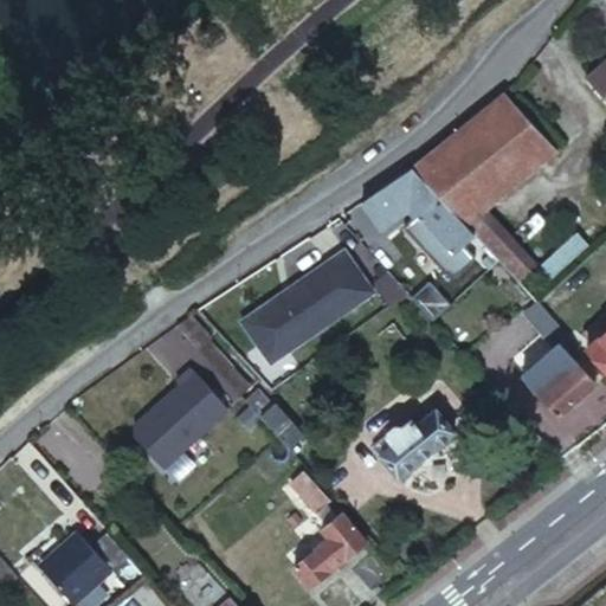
[(605,91),(605,53),(587,71),(605,91)]
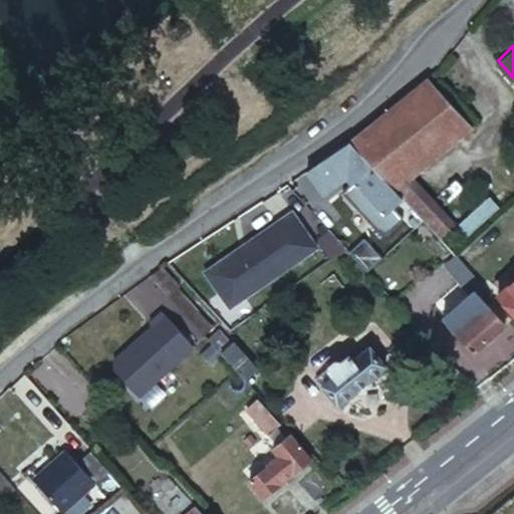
[(357,132),(346,141),(392,191),(465,122),(429,78),(425,76),(357,132)]
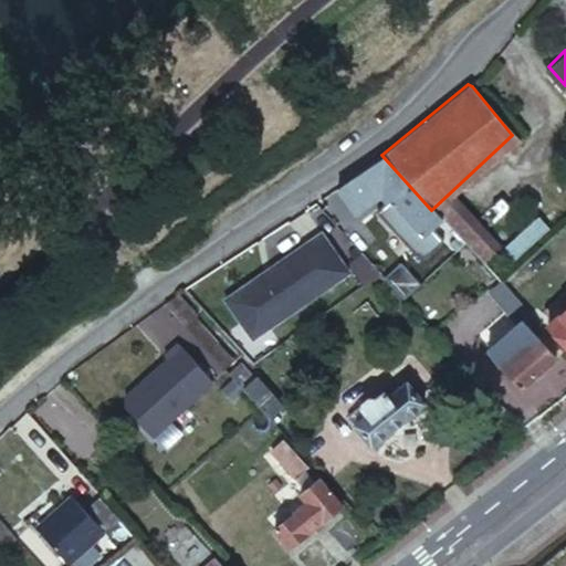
[(538,216),(504,245),(514,258),(548,227),(538,216)]
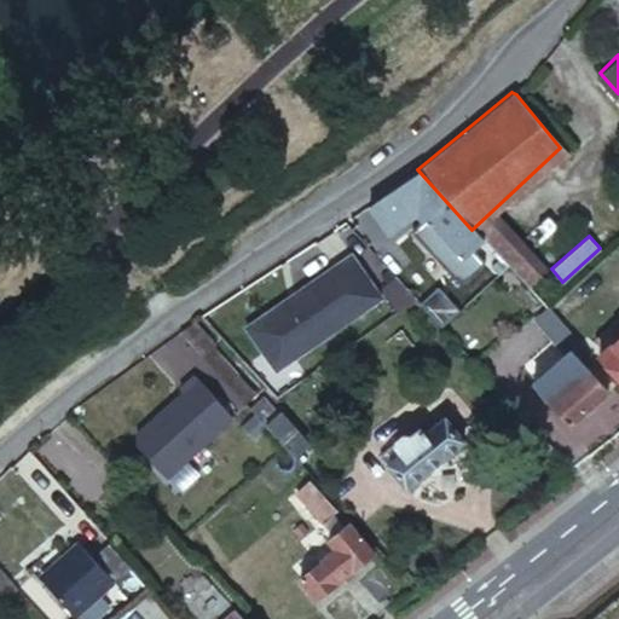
[(243,322),(275,370),(385,299),(354,250),(243,322)]
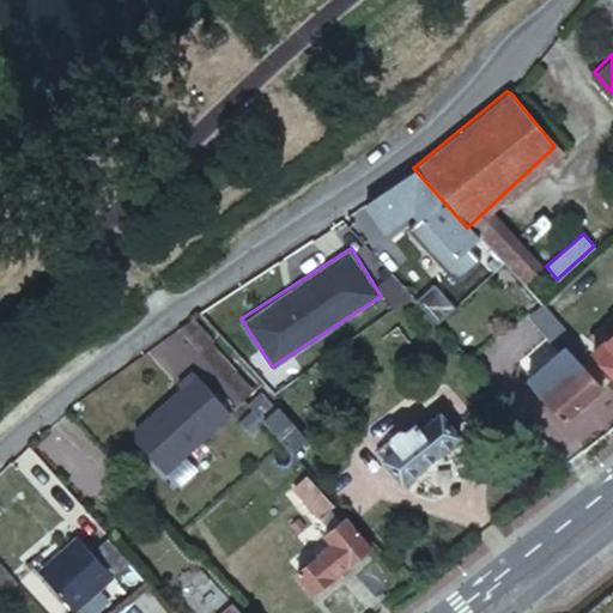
[(530,305),(504,329),(521,347),(547,323),(530,305)]
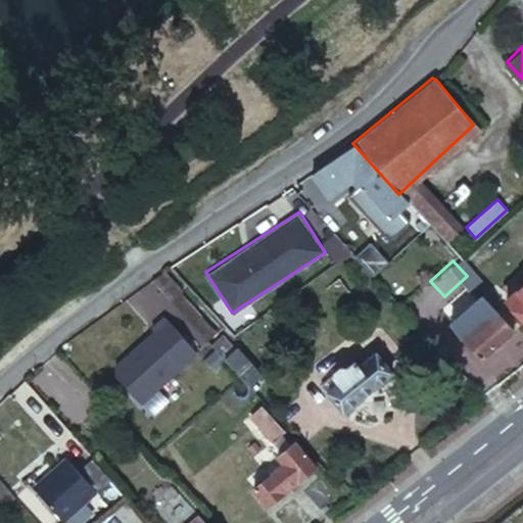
[(504,283),(511,292),(520,284),(512,276),(504,283)]
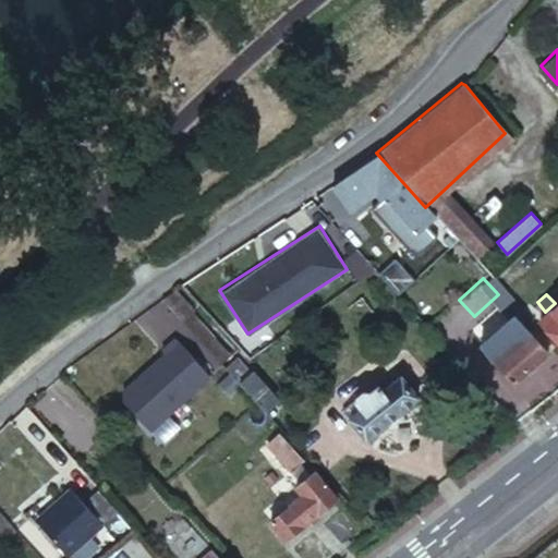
[(516,339),(532,324),(509,298),(494,314),(516,339)]
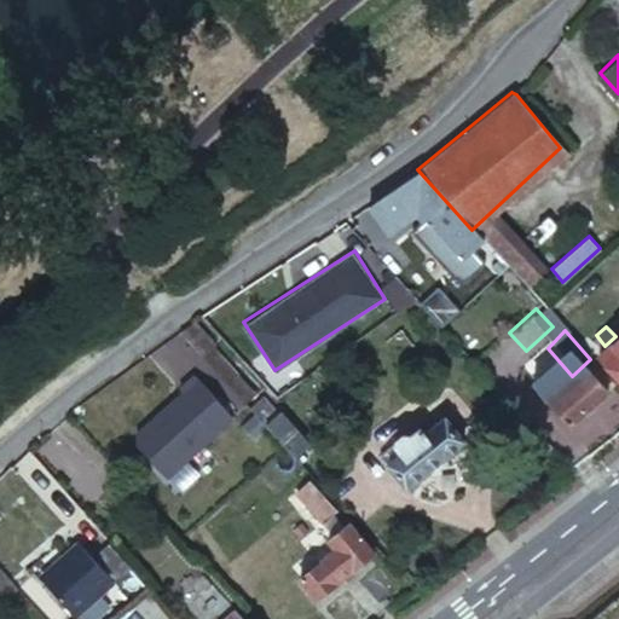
[(605,346),(599,353),(618,376),(618,331),(615,336),(605,346)]
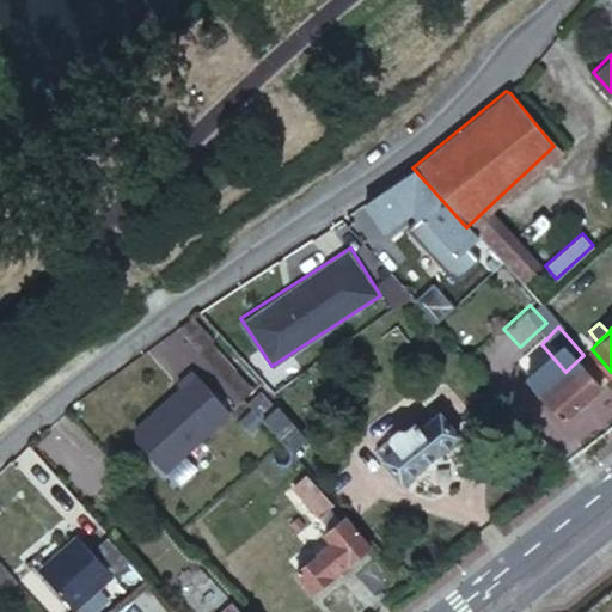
[(592,363),(583,355),(565,372),(549,387),(568,407),(601,375),(592,363)]
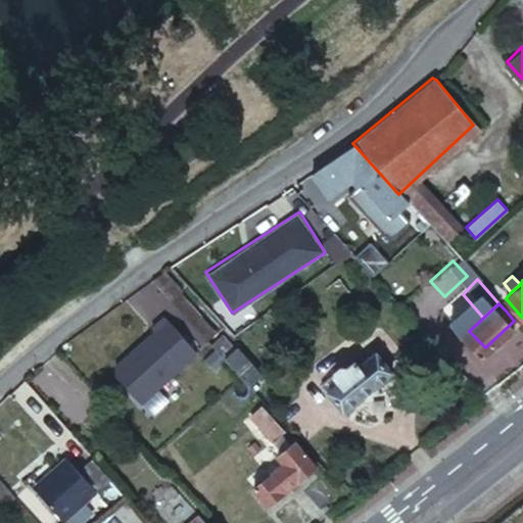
[(109,366),(142,402),(199,351),(167,315),(109,366)]
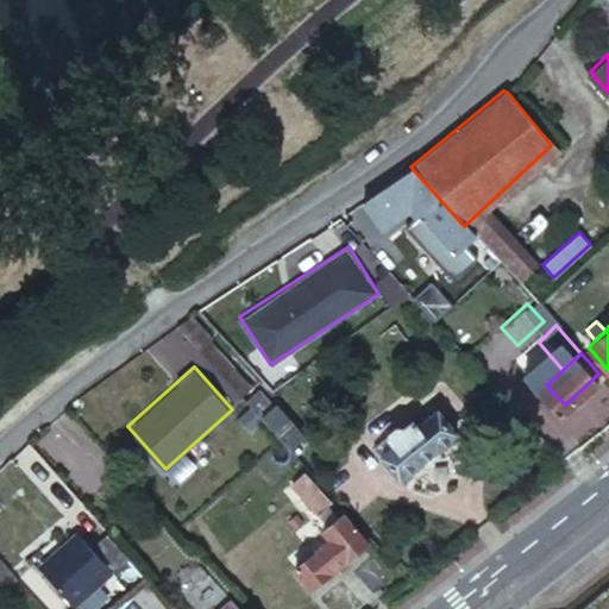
[(257,416),(288,449),(301,437),(271,403),(257,416)]
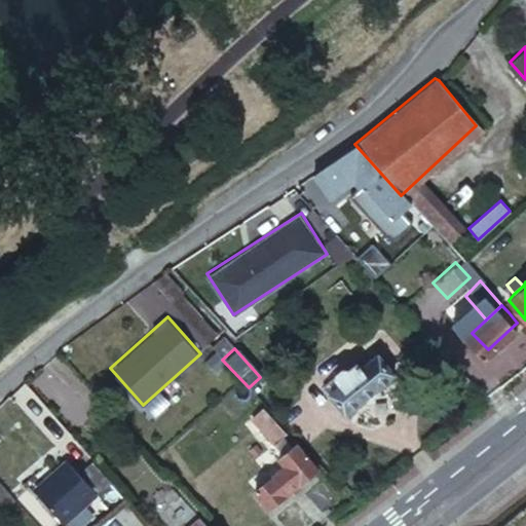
[(369,391),(338,419),(357,438),(404,397),(385,376),(369,391)]
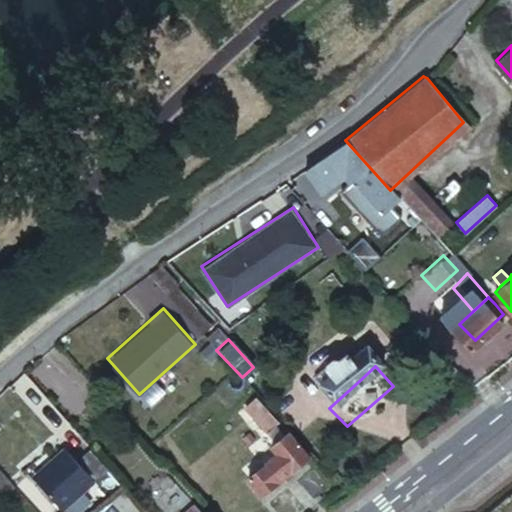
[(319,396),(329,408),(359,381),(352,374),(348,377),(344,374),(319,396)]
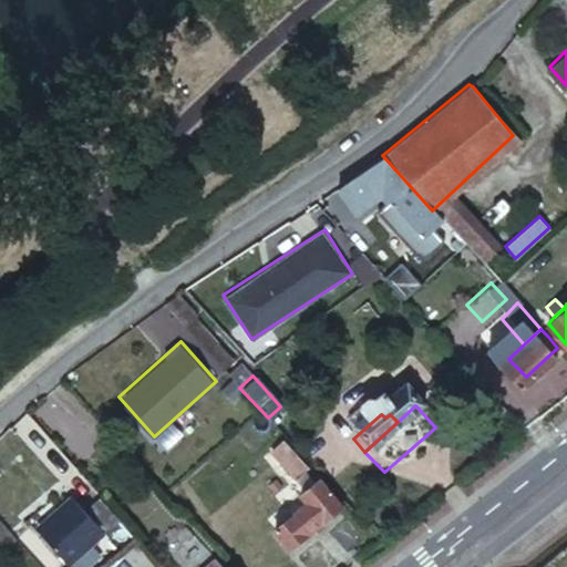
[(282,477),(285,475),(295,467),(299,464),(277,439),(261,451),(282,477)]
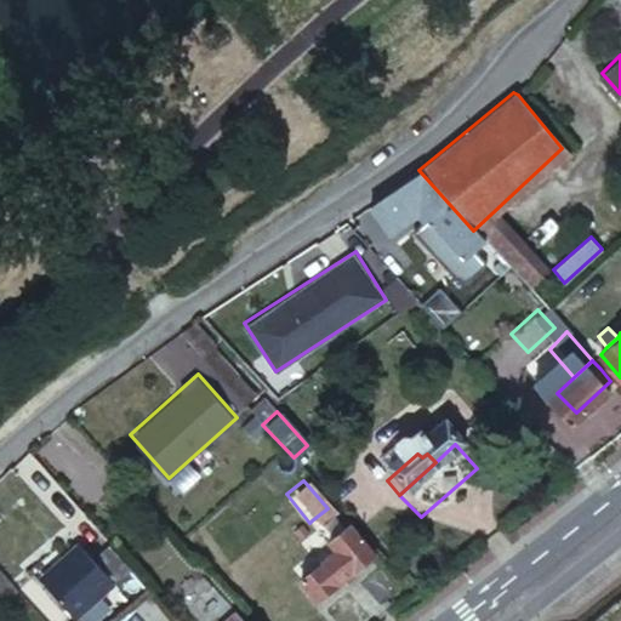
[(323,512),(312,520),(325,536),(335,527),(323,512)]
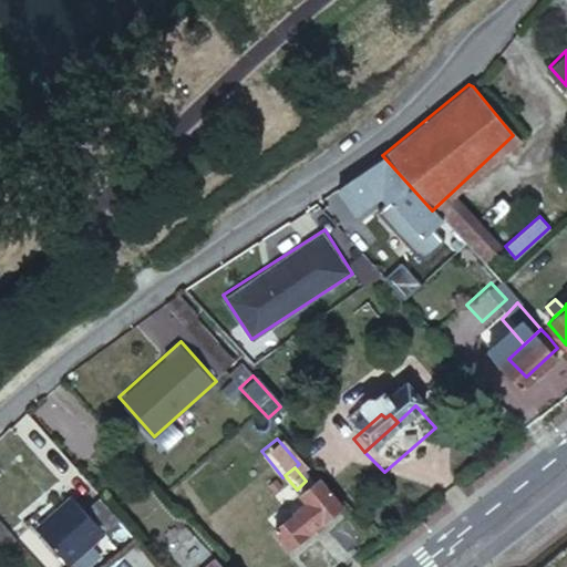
[(299,502),(269,528),(286,548),(302,534),(298,529),(312,517),(317,522),(334,507),(309,477),(306,481),(297,490),(292,494),(299,502)]
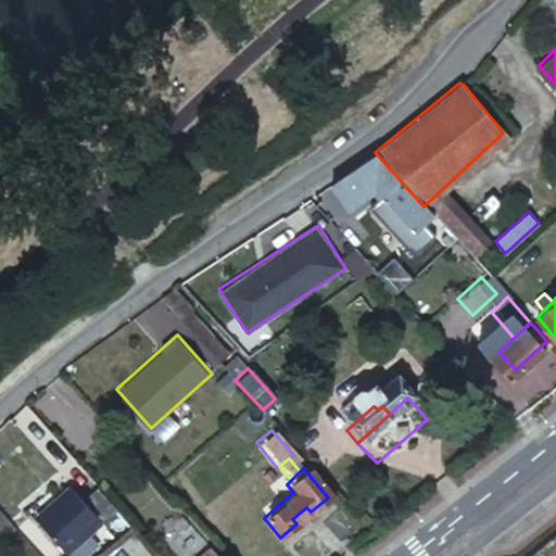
[(71,482),(35,514),(68,553),(105,521),(71,482)]
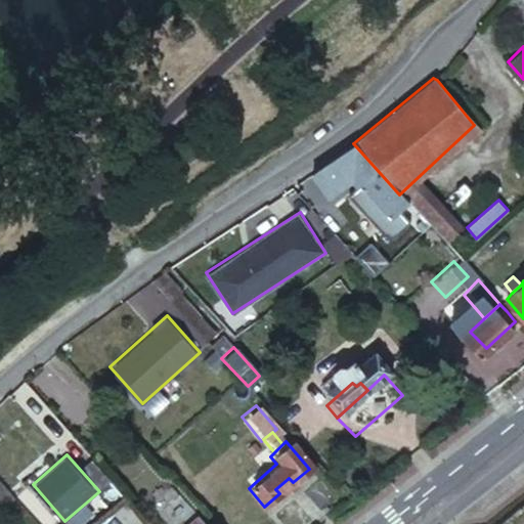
[(140,473),(135,478),(141,485),(147,480),(140,473)]
